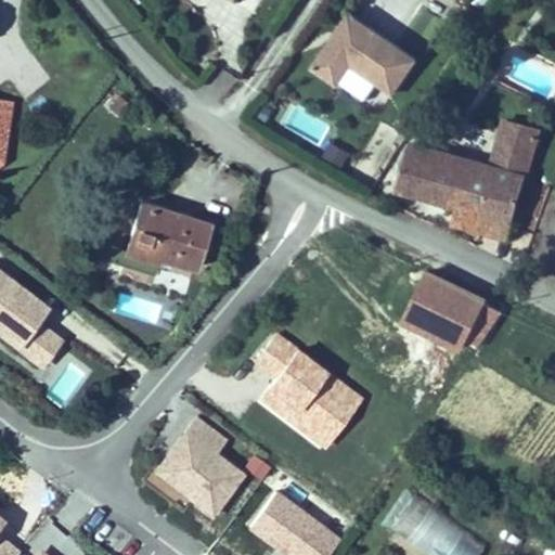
[(420,57),(350,10),(310,67),(337,86),(351,64),(395,94),(420,57)]
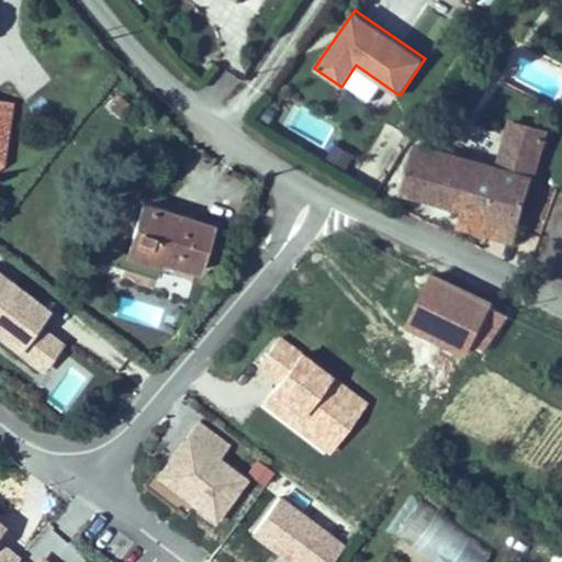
[(0,164),(2,165),(15,100),(0,97),(0,164)]
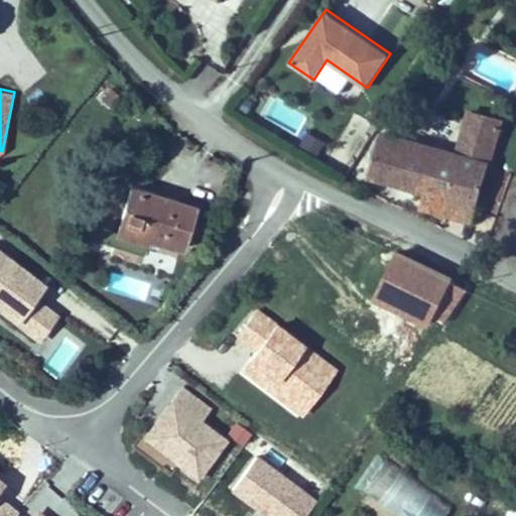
[(496,143),(503,118),(471,110),(464,134),(496,143)]
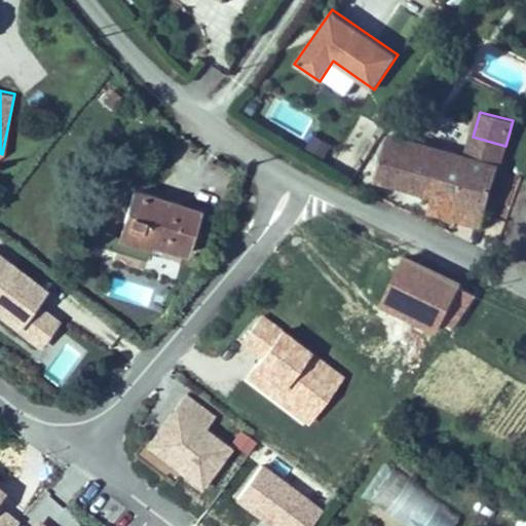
[(484,223),(505,146),(473,137),(467,156),(388,134),(375,181),(407,189),(426,195),(423,205),(484,223)]
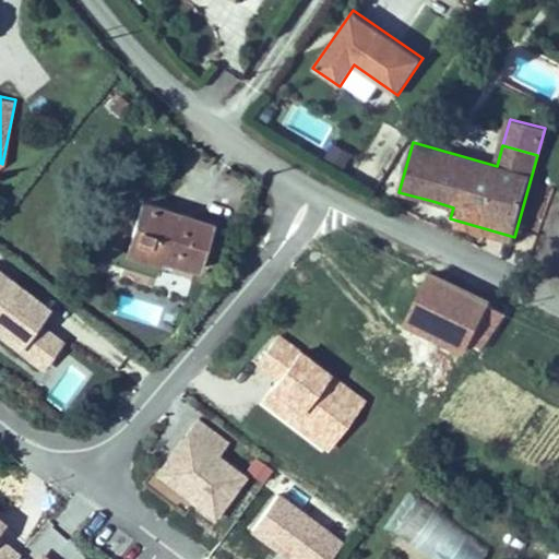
[(345,167),(352,153),(333,144),(326,158),(345,167)]
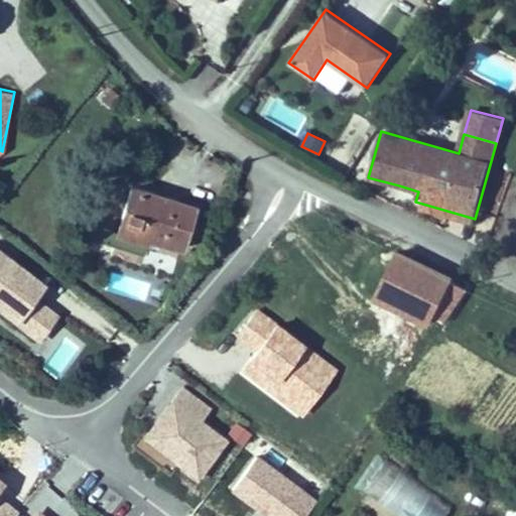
[(184,192),(137,177),(121,228),(153,238),(155,230),(189,241),(203,199),(184,192)]
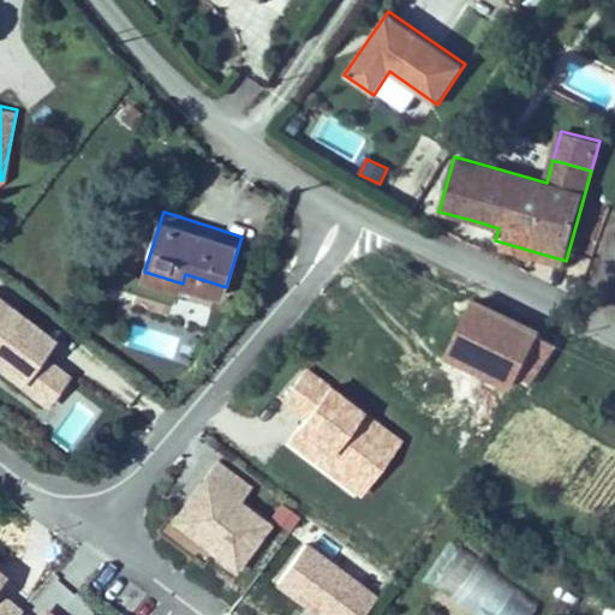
[(173,294),(168,317),(207,326),(212,303),(173,294)]
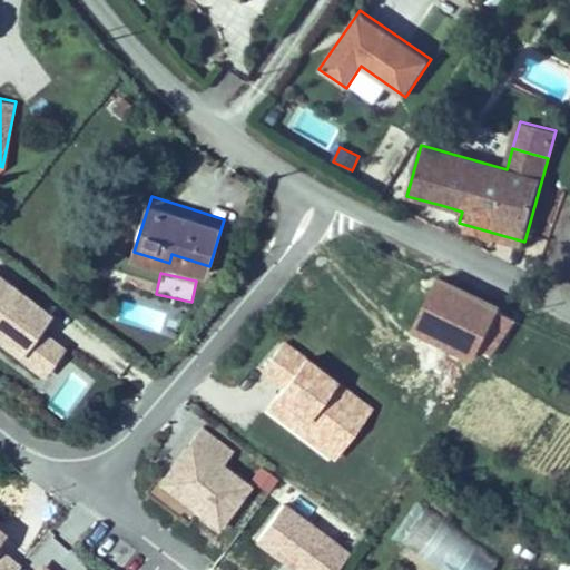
[(36,326),(47,312),(0,276),(0,343),(15,354),(17,351),(42,370),(61,345),(36,326)]
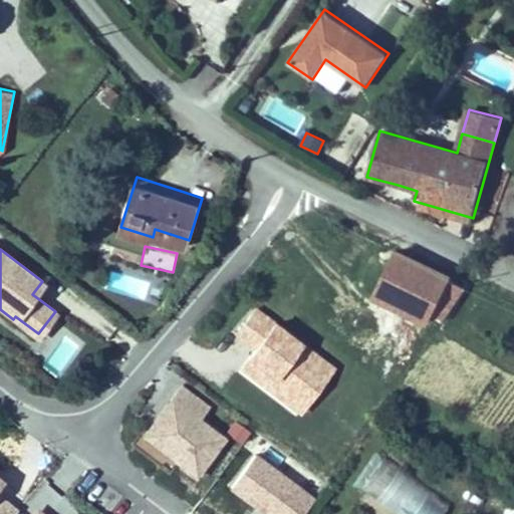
[(454,275),(393,249),(371,298),(432,325),(454,275)]
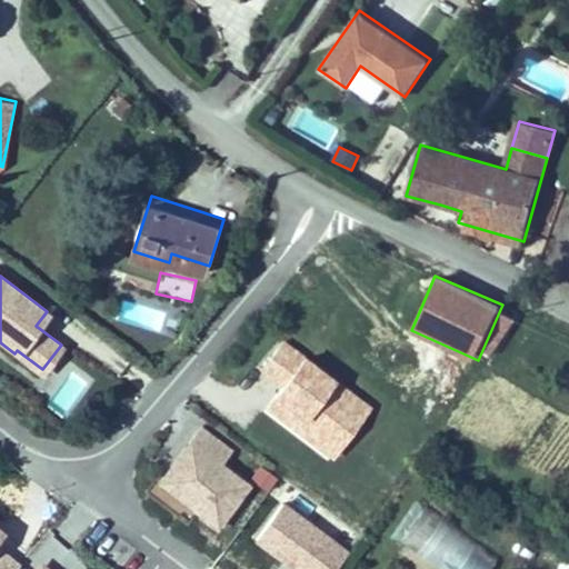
[(330,463),(372,410),(280,338),(246,381),(271,401),(263,410),(330,463)]
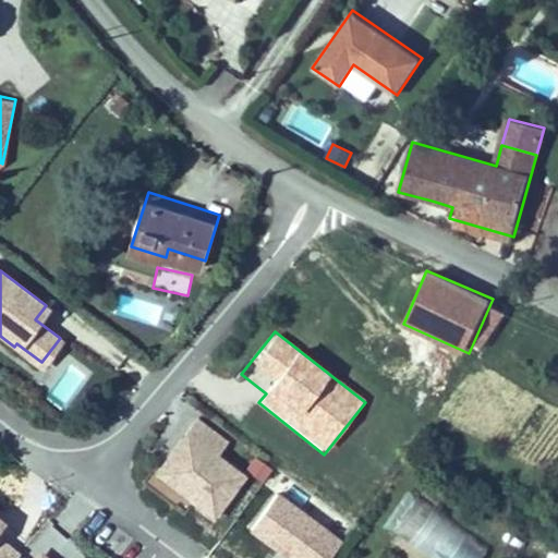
[(216,517),(246,476),(219,456),(229,443),(198,420),(158,473),(216,517)]
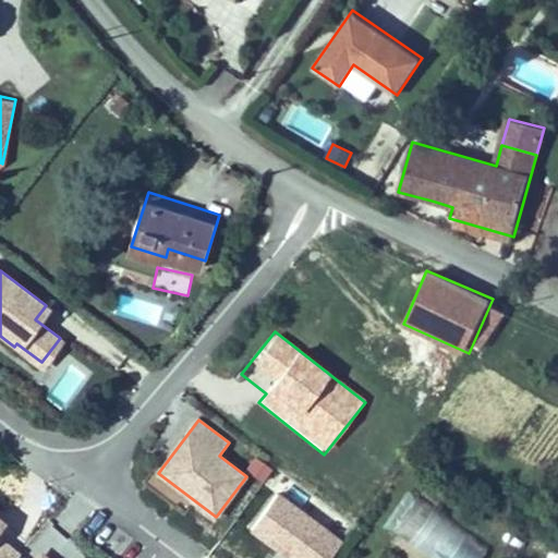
[(253,458),(245,475),(264,484),(273,468),(253,458)]
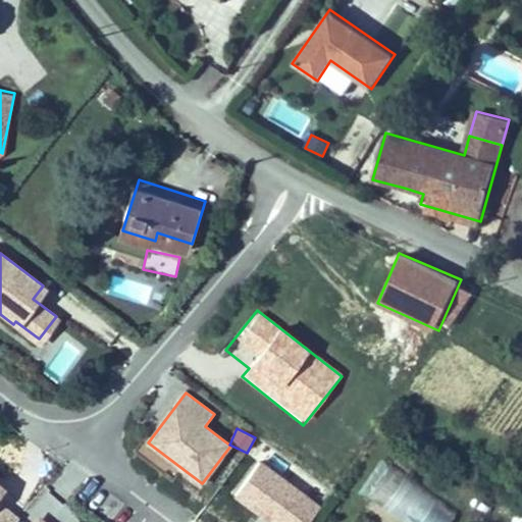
[(308,521),(320,506),(260,463),(236,496),(272,521),(308,521)]
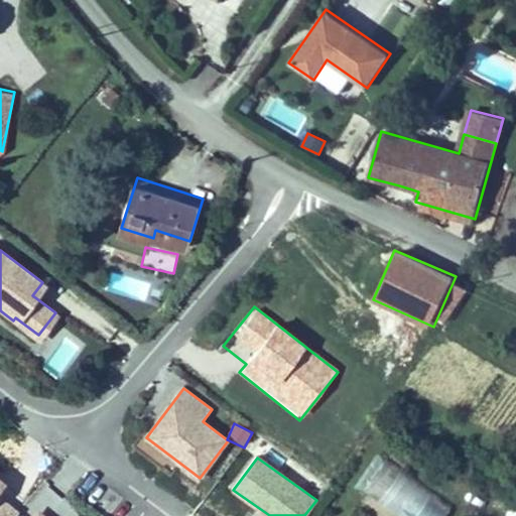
[(395,515),(442,515),(452,498),(371,459),(353,495),(395,515)]
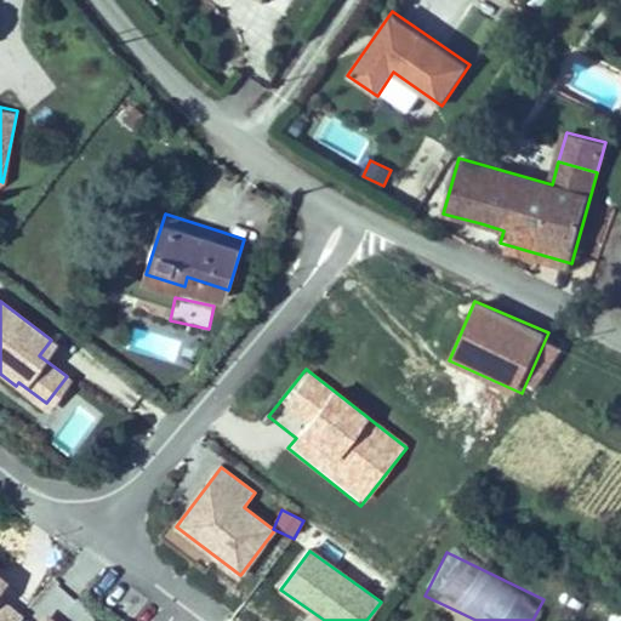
[(0,598),(0,586),(5,581),(0,576),(0,620),(18,620),(23,617),(0,598)]
